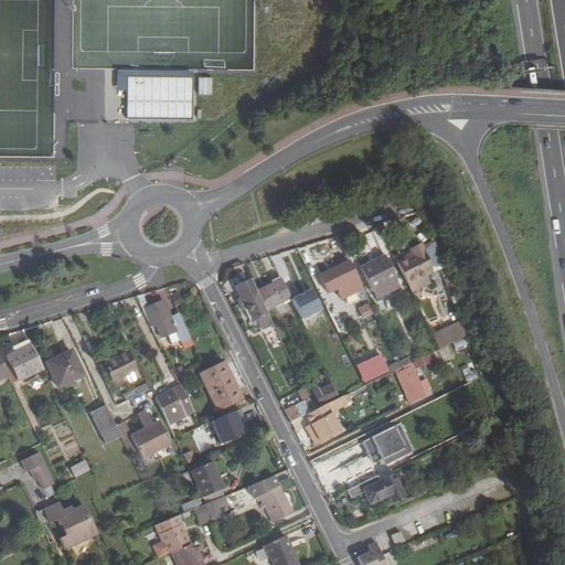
[(125,117),(192,117),(192,74),(125,74),(125,117)]
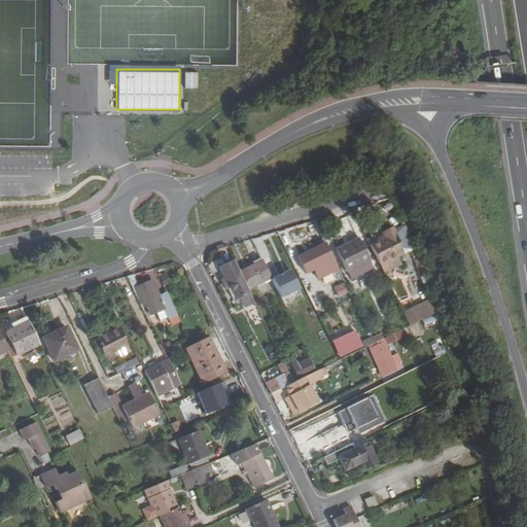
[(378,241),(369,245),(378,264),(396,255),(402,252),(392,229),(382,233),(383,235),(384,238),(378,241)]
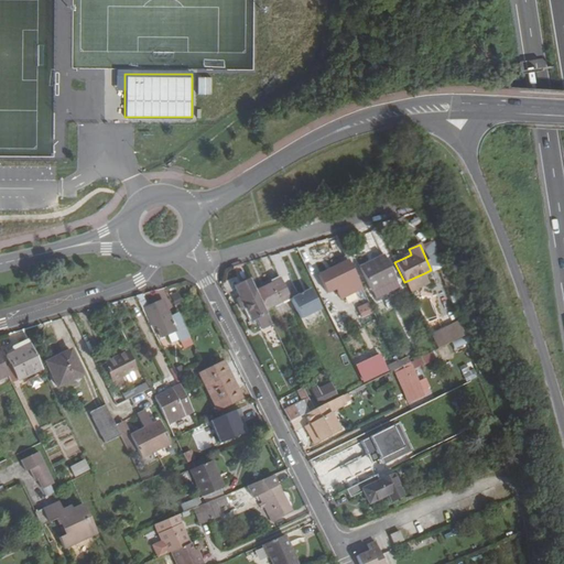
[(359,267),(371,291),(396,279),(384,256),(359,267)]
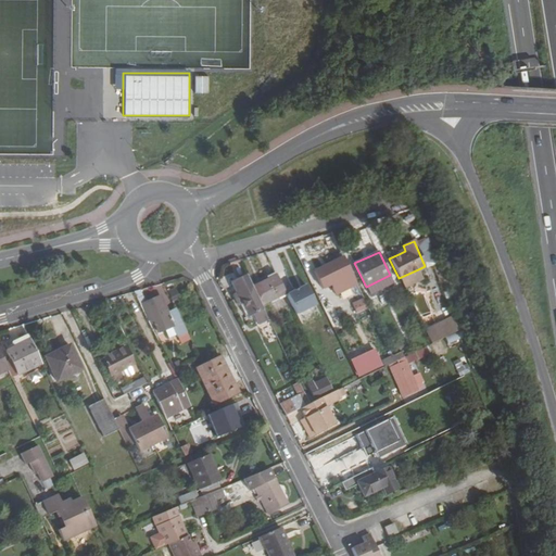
[(356,283),(343,256),(314,270),(323,289),(330,285),(336,294),(356,283)]
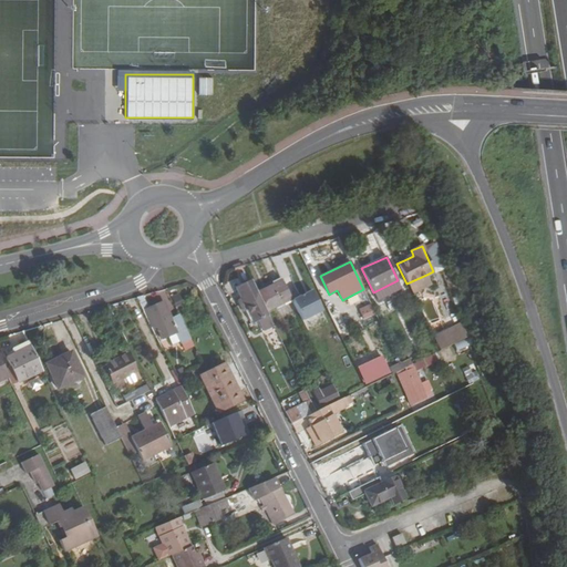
[(426,275),(406,284),(411,291),(430,282),(426,275)]
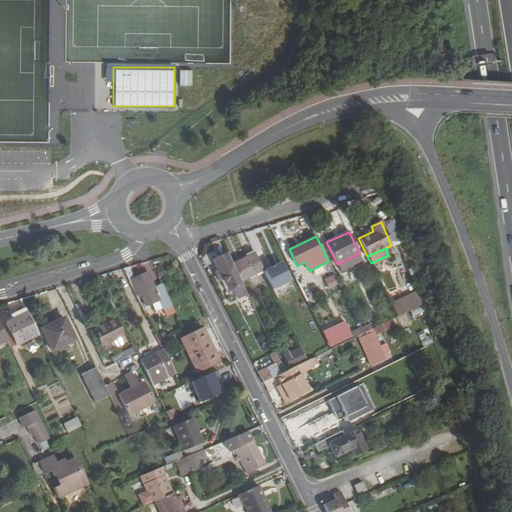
[(276,249),(269,253),(276,265),(283,261),(276,249)]
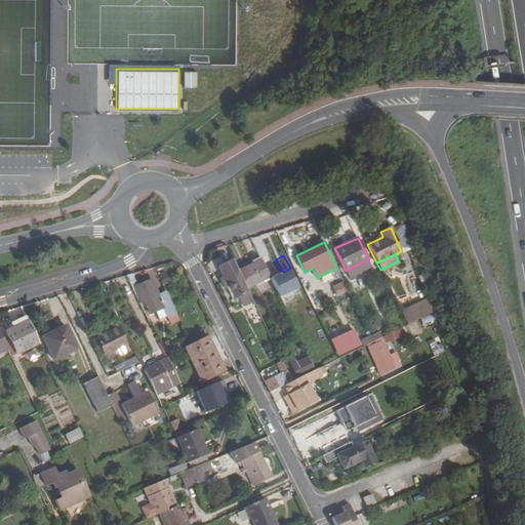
[(247,288),(238,271),(233,258),(218,266),(224,275),(229,286),(235,298),(238,296),(248,291),(247,288)]
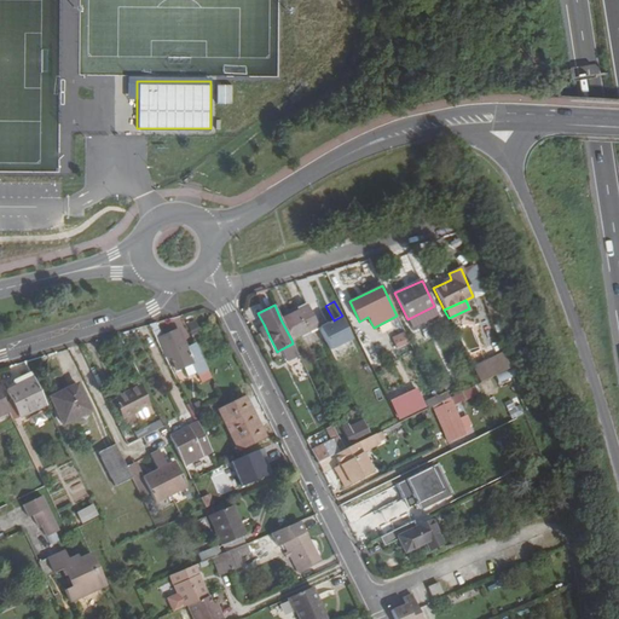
[(281,319),(291,340),(318,327),(308,306),(281,319)]
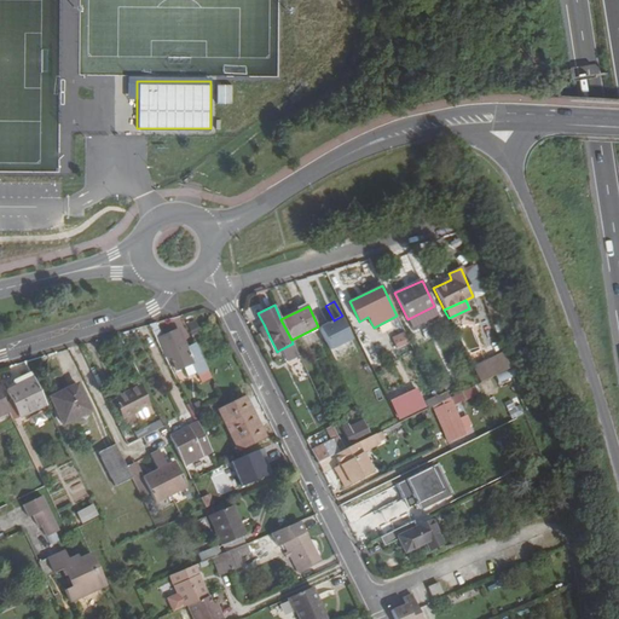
[(438,314),(434,306),(408,319),(411,328),(438,314)]
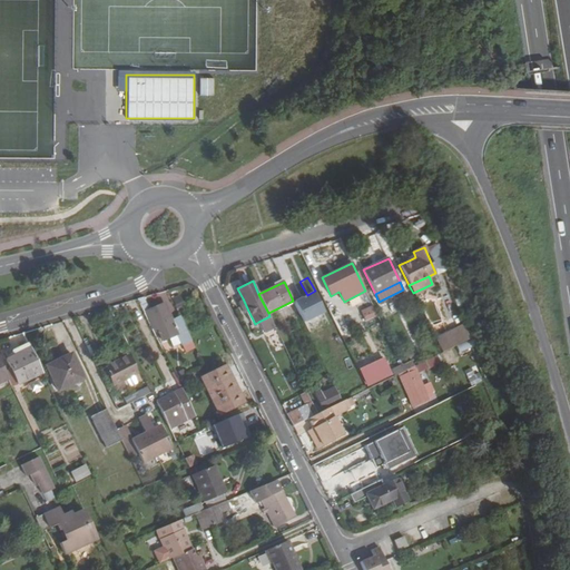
[(302,296),(293,301),(301,315),(321,305),(314,293),(303,298),(302,296)]
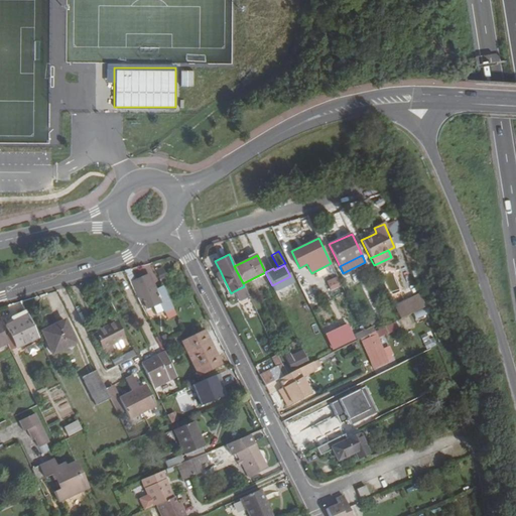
[(130,268),(125,270),(139,300),(143,298),(147,307),(160,301),(165,311),(173,307),(166,292),(163,284),(155,287),(149,274),(144,276),(142,271),(133,275),(130,268)]
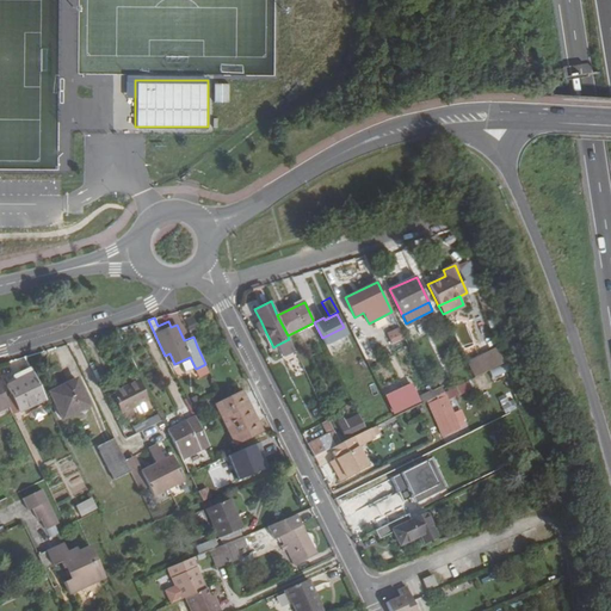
[(266,333),(260,320),(254,323),(260,335),(266,333)]
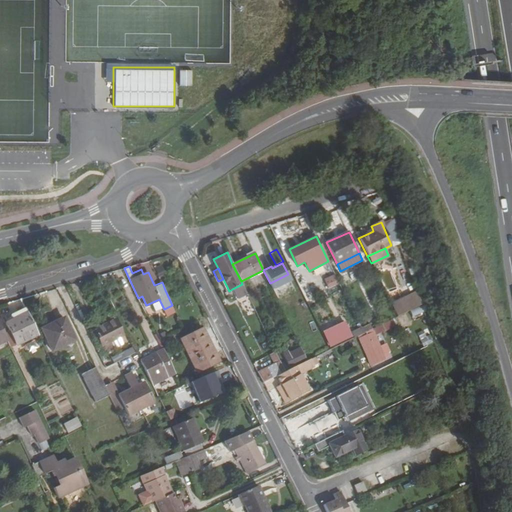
[(336,274),(324,279),(329,290),(341,285),(336,274)]
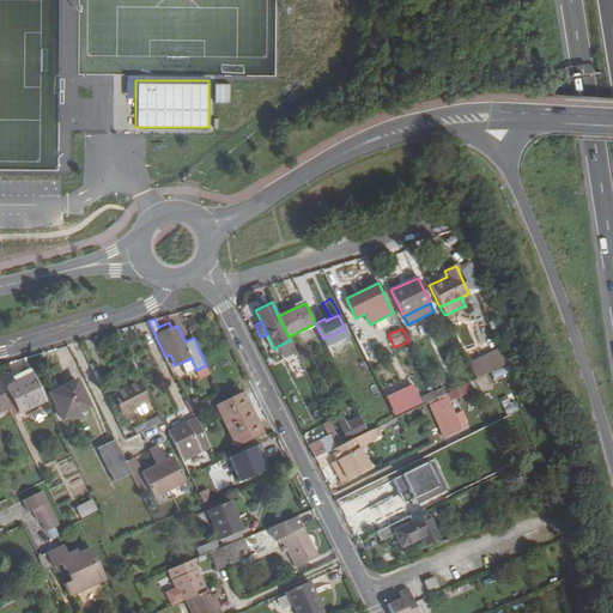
[(354,337),(369,366),(378,362),(364,332),(354,337)]
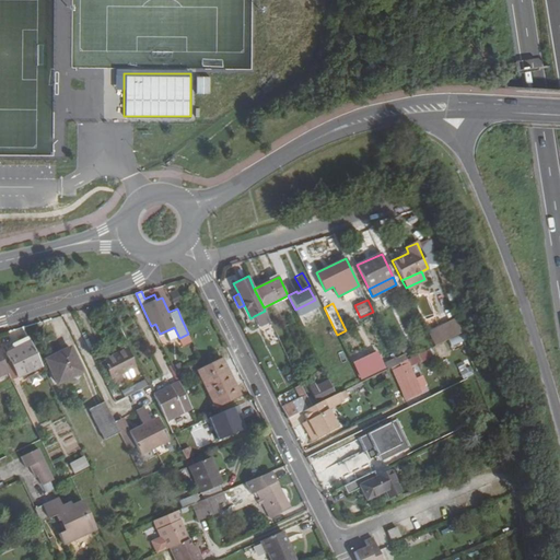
[(270,321),(265,311),(254,316),(258,326),(270,321)]
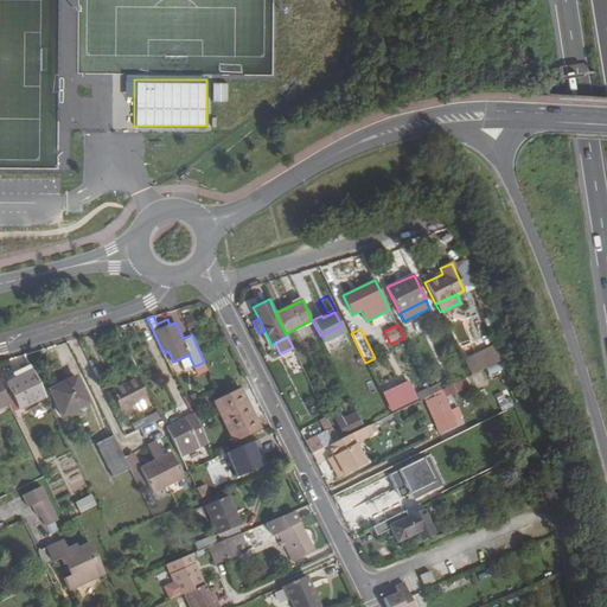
[(464,359),(471,375),(479,371),(485,369),(499,362),(493,345),(464,359)]
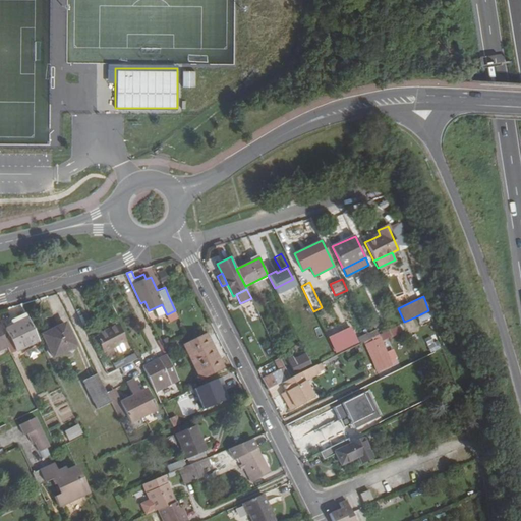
[(416,316),(411,319),(413,325),(419,322),(416,316)]
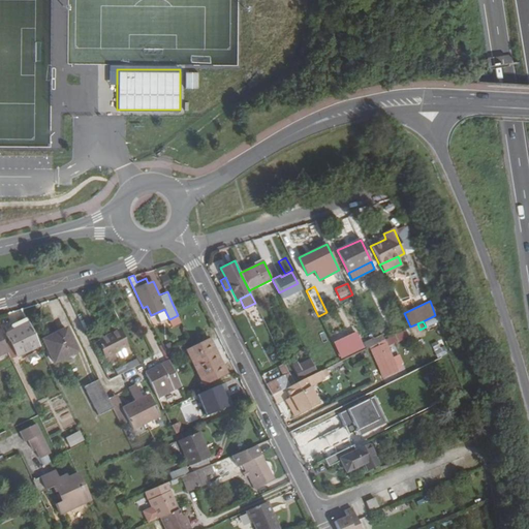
[(9,342),(16,354),(16,356),(39,345),(29,322),(5,334),(9,342)]
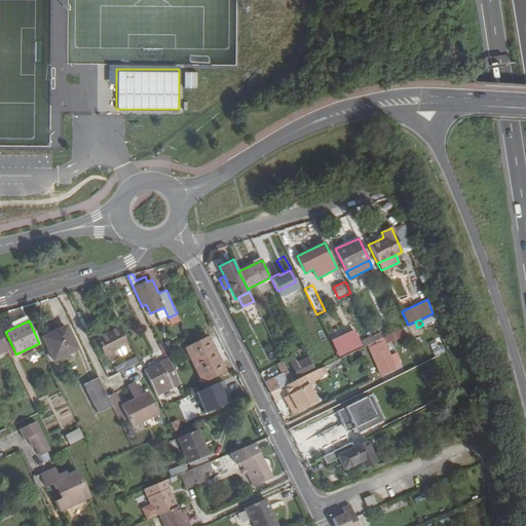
[(42,337),(53,360),(76,349),(65,326),(42,337)]
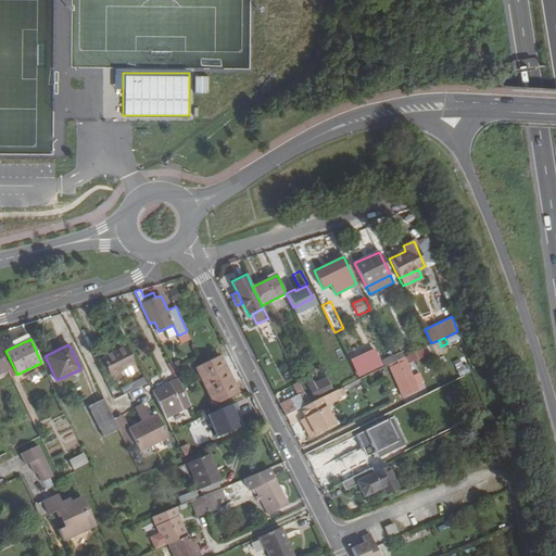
[(102,357),(115,382),(124,377),(121,370),(134,364),(125,346),(102,357)]
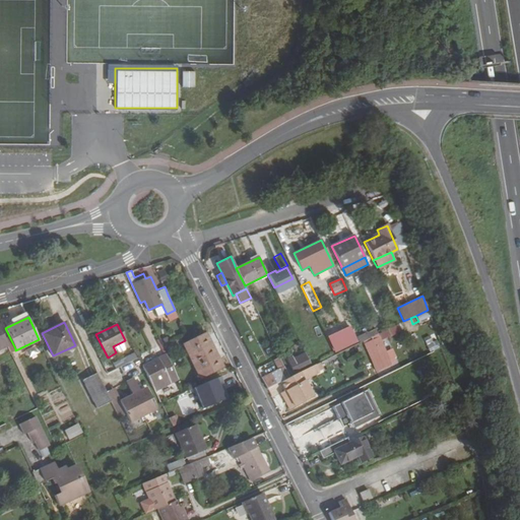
[(329,337),(335,351),(355,342),(348,328),(329,337)]
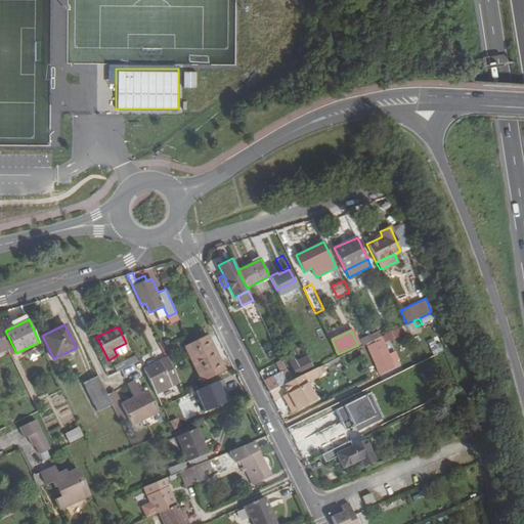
[(370,335),(373,341),(381,337),(378,332),(370,335)]
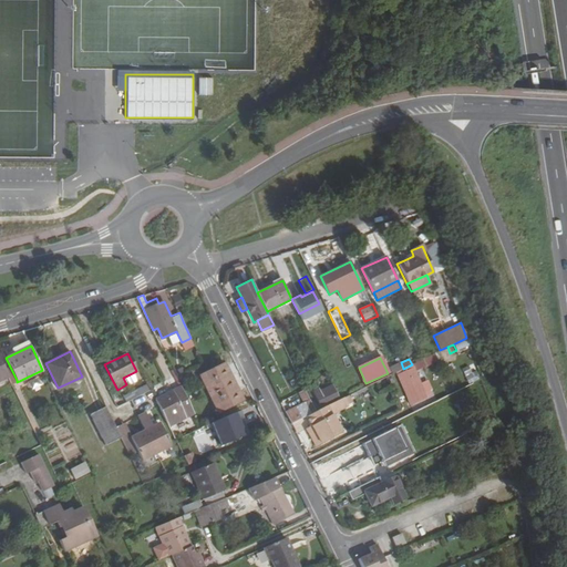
[(224,364),(202,375),(218,411),(241,400),(224,364)]
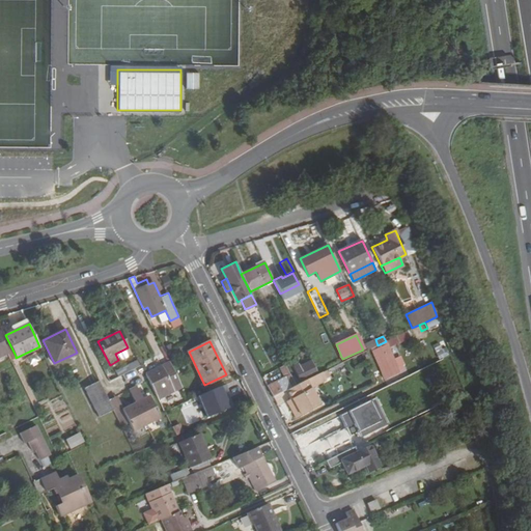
[(436,354),(439,361),(450,355),(446,342),(434,347),(437,353),(436,354)]
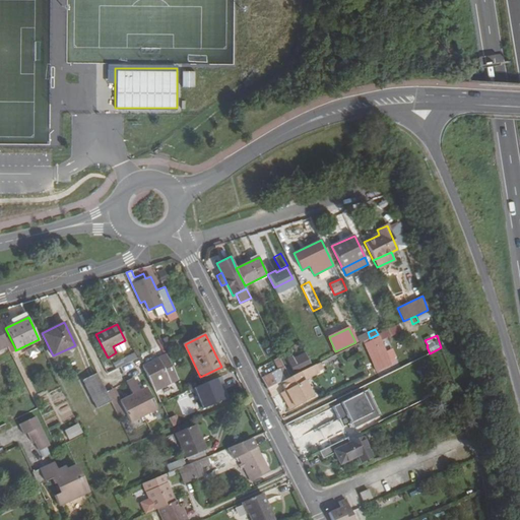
[(4,338),(8,345),(10,351),(15,348),(9,336),(4,338)]
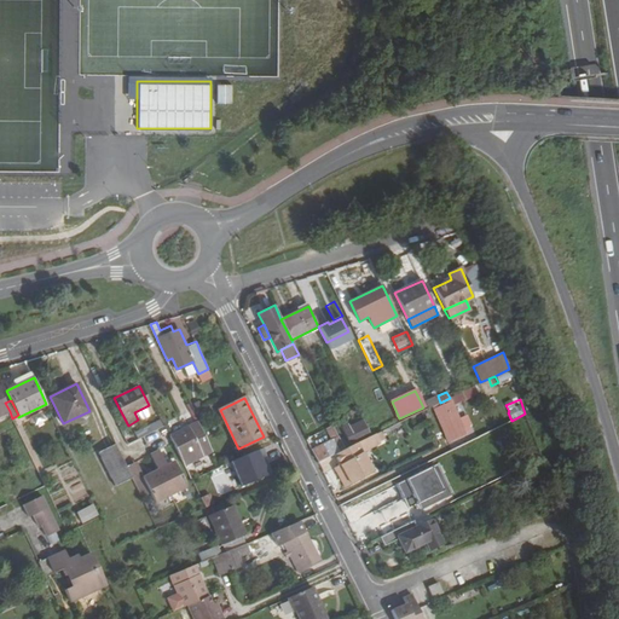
[(435,410),(449,441),(464,434),(451,403),(435,410)]
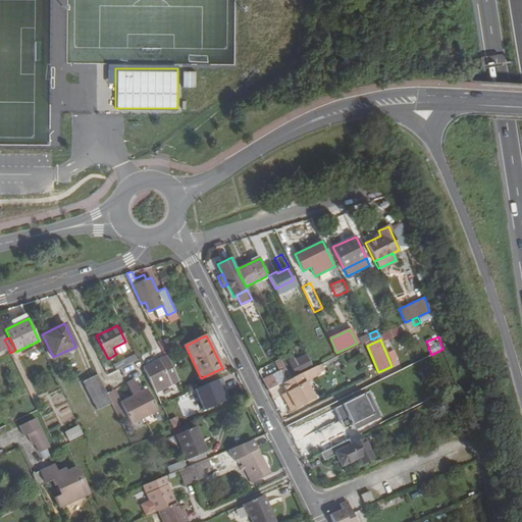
[(137,355),(105,370),(107,374),(139,359),(137,355)]
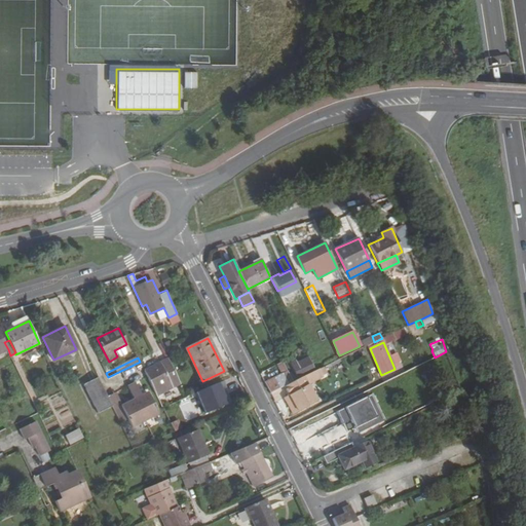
[(181,383),(168,359),(145,371),(156,396),(181,383)]
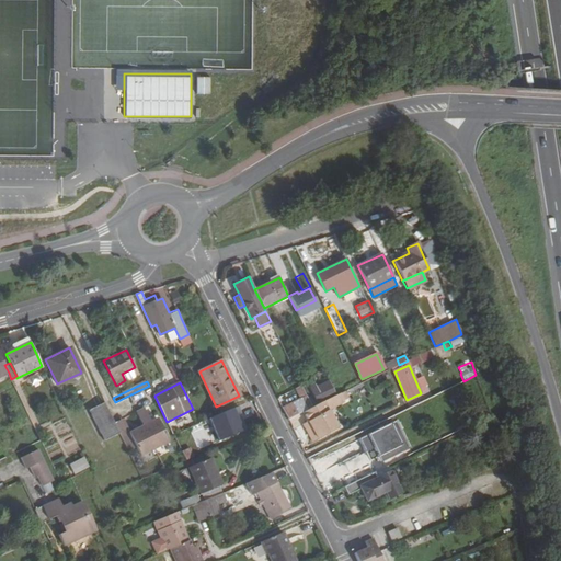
[(309,387),(319,403),(332,398),(330,395),(328,395),(322,384),(316,387),(315,385),(309,387)]
